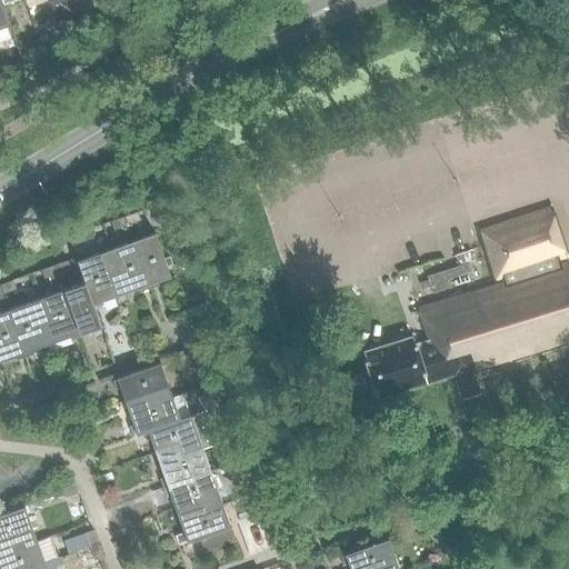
[(0,30),(9,27),(2,7),(2,8),(0,2),(0,30)]
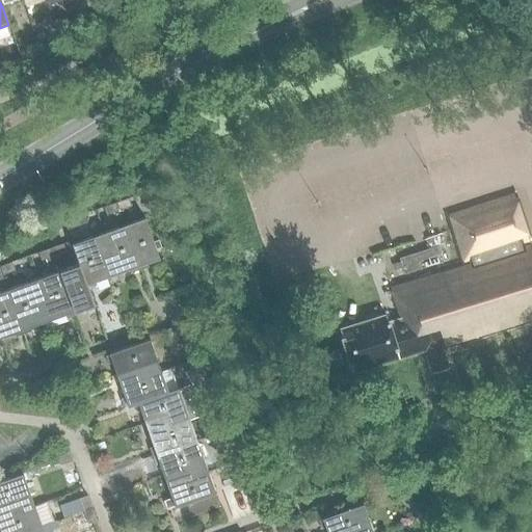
[(9,59),(14,71),(22,69),(19,56),(9,59)]
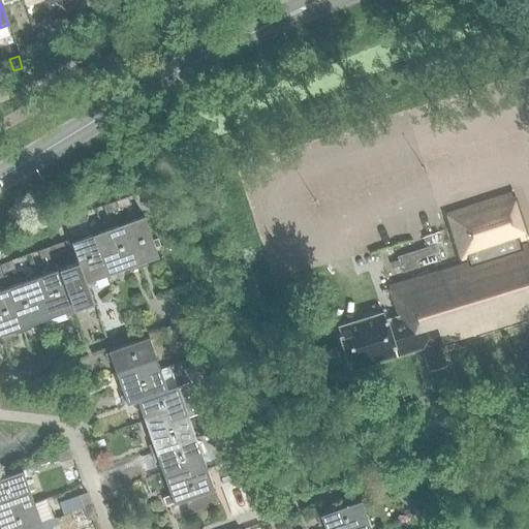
[(382,322),(380,314),(335,328),(348,370),(421,347),(428,370),(443,365),(438,347),(528,319),(528,246),(511,190),(442,212),(458,262),(385,285),(396,318),(382,322)]
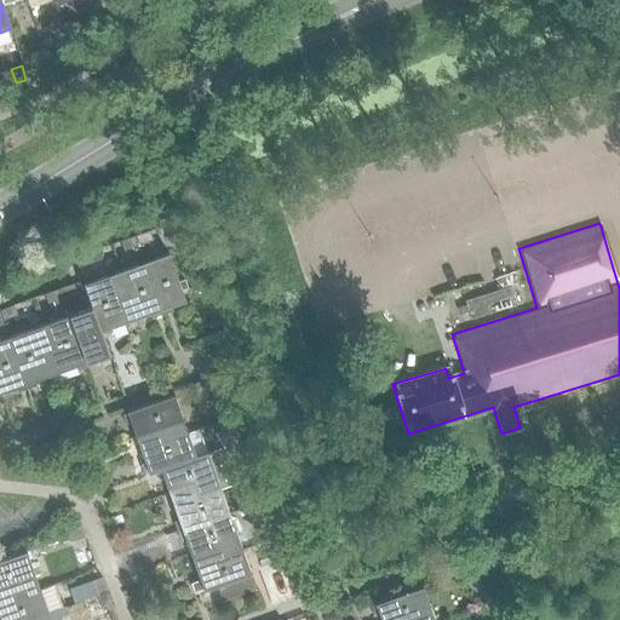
[(149,233),(135,237),(137,247),(153,242),(149,233)]
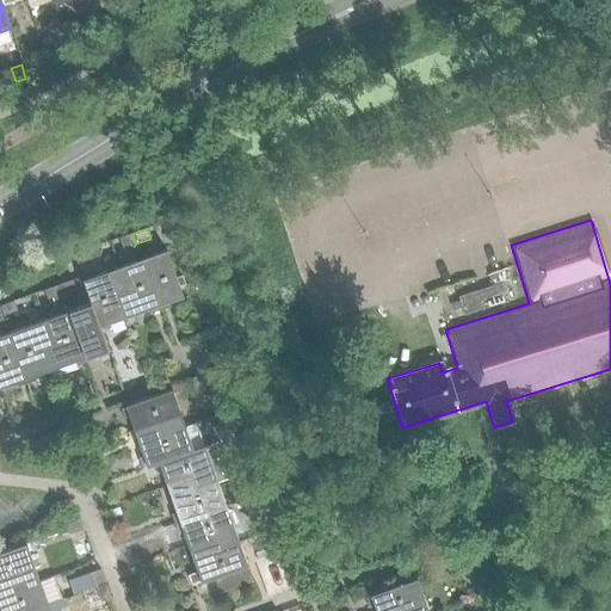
[(135,244),(133,234),(117,240),(121,248),(135,244)]
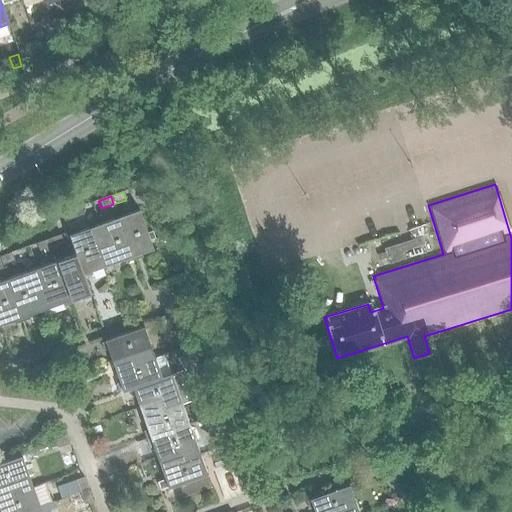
[(140,253),(152,248),(138,209),(118,217),(133,259),(142,256),(140,253)]
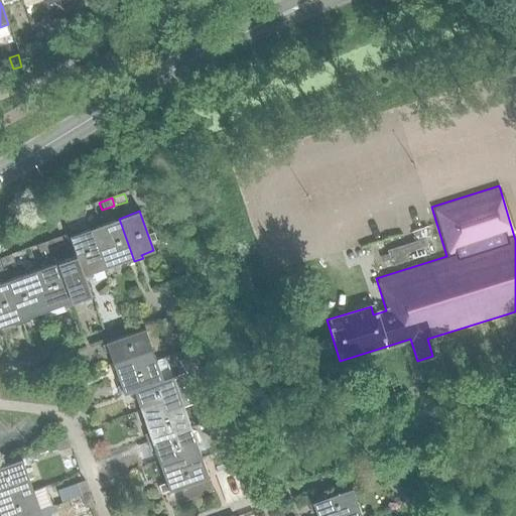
[(61,216),(65,224),(76,220),(74,212),(61,216)]
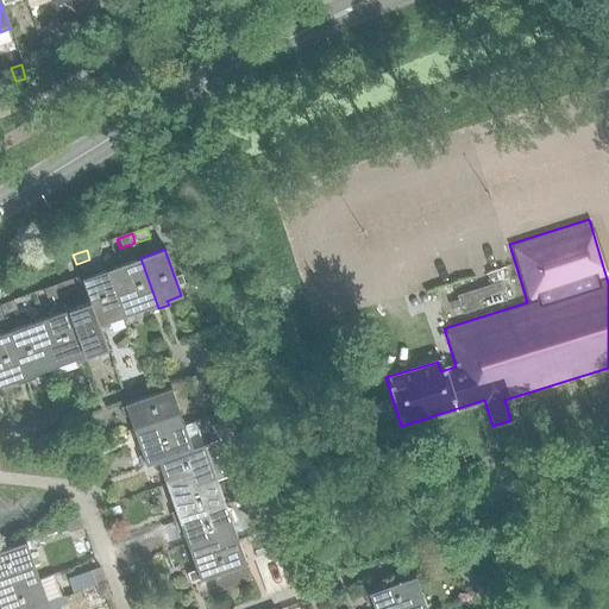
[(140,258),(118,267),(126,289),(112,294),(120,318),(148,307),(150,312),(158,308),(140,258)]
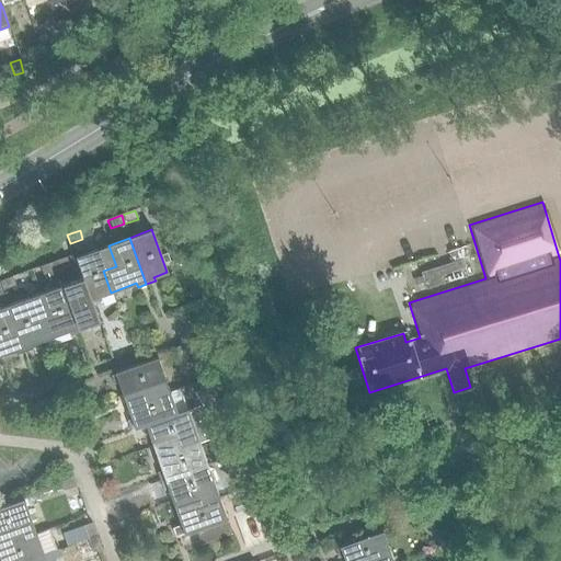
[(73,258),(81,277),(90,300),(91,299),(111,293),(103,271),(116,266),(109,245),(73,258)]
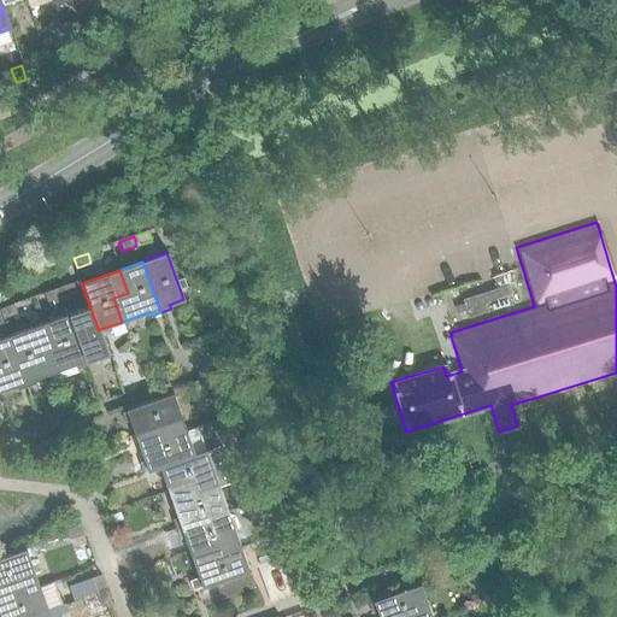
[(76,294),(74,286),(72,282),(58,288),(62,299),(72,295),(76,294)]
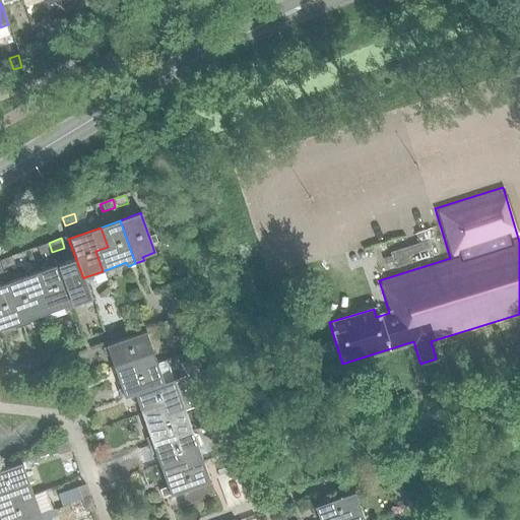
[(389,253),(394,268),(410,263),(408,256),(431,248),(428,240),(389,253)]
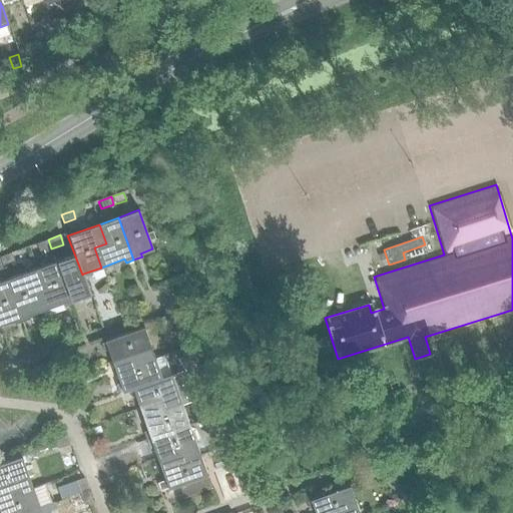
[(51,248),(48,239),(35,243),(39,253),(43,251),(51,248)]
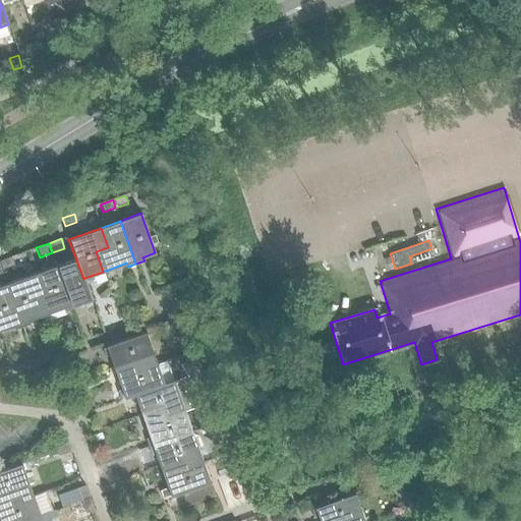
[(63,256),(61,249),(52,252),(54,259),(63,256)]
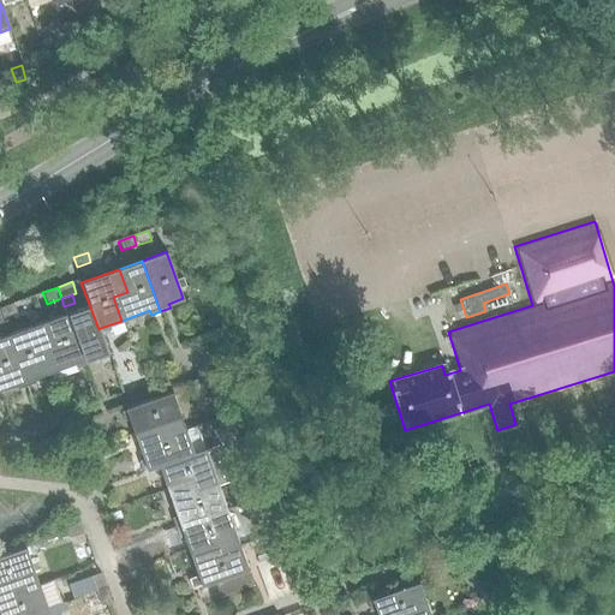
[(61,298),(52,302),(54,310),(64,306),(61,298)]
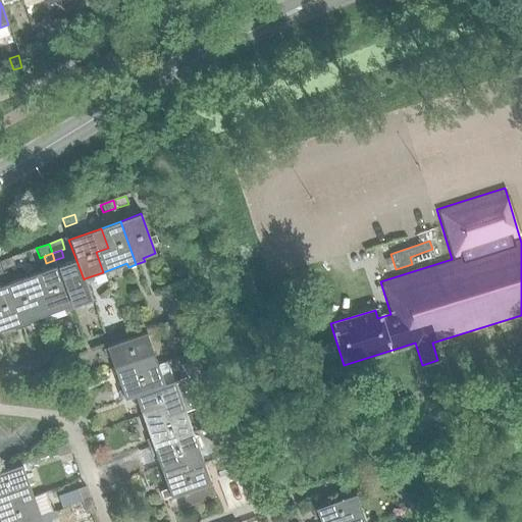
[(14,267),(10,257),(0,261),(0,266),(2,271),(14,267)]
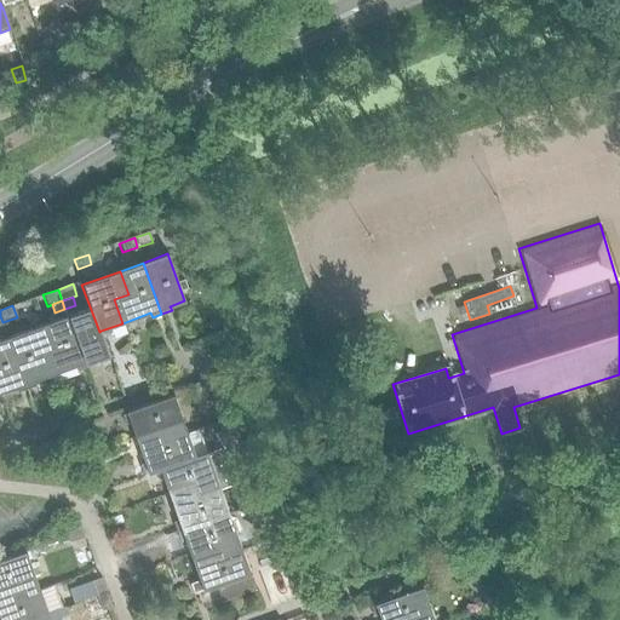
[(109,355),(101,331),(99,332),(90,306),(67,315),(86,368),(95,365),(93,361),(109,355)]
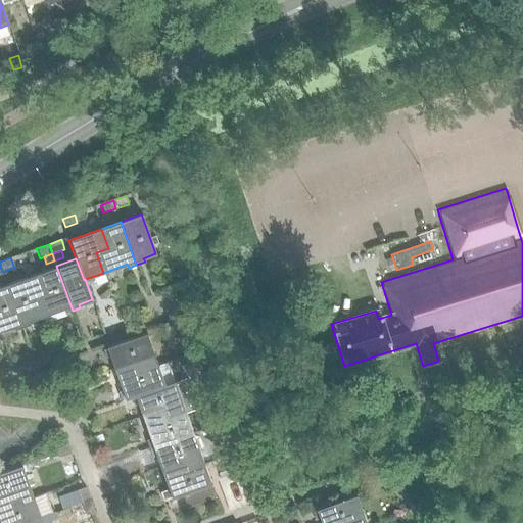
[(56,266),(37,273),(44,293),(33,297),(40,319),(62,311),(64,314),(73,311),(56,266)]
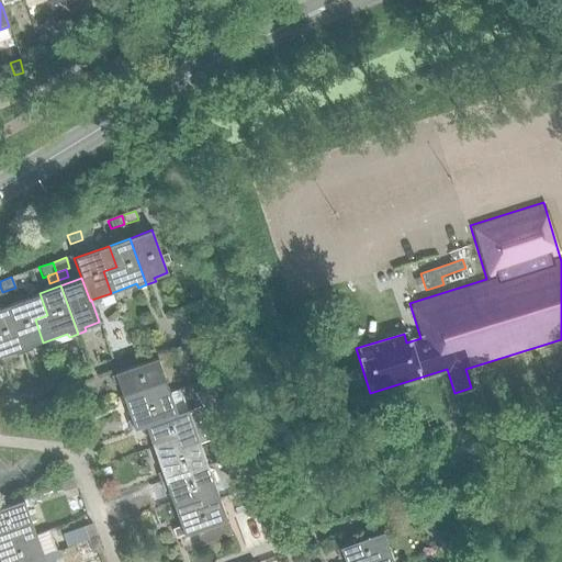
[(31,347),(43,343),(35,319),(47,315),(40,293),(6,305),(23,353),(32,350),(31,347)]
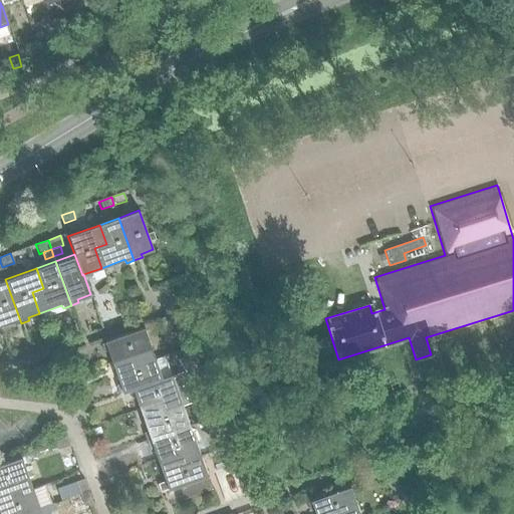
[(5,279),(0,280),(0,326),(14,322),(15,325),(21,323),(5,279)]
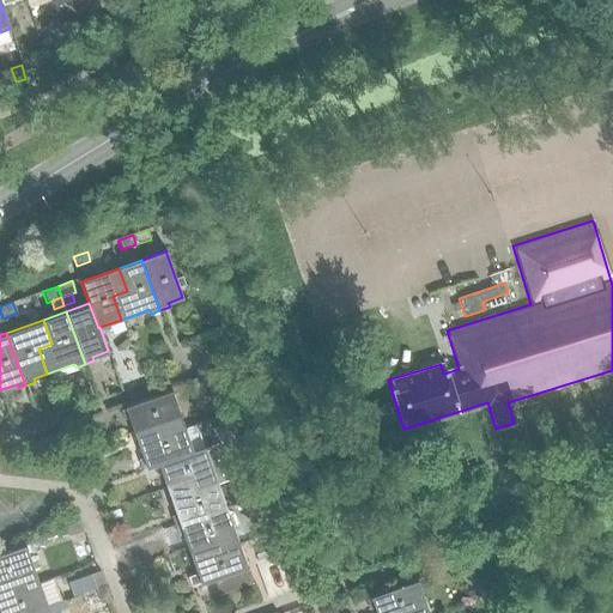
[(194,392),(207,387),(208,387),(205,377),(190,383),(194,392)]
